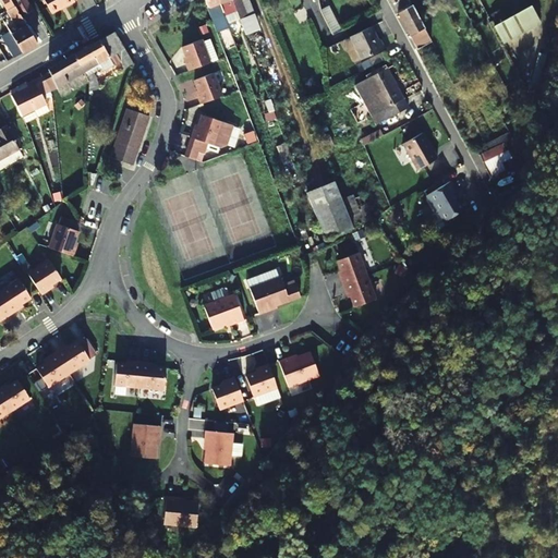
[(10,0),(0,0),(0,1),(5,12),(14,7),(10,0)]
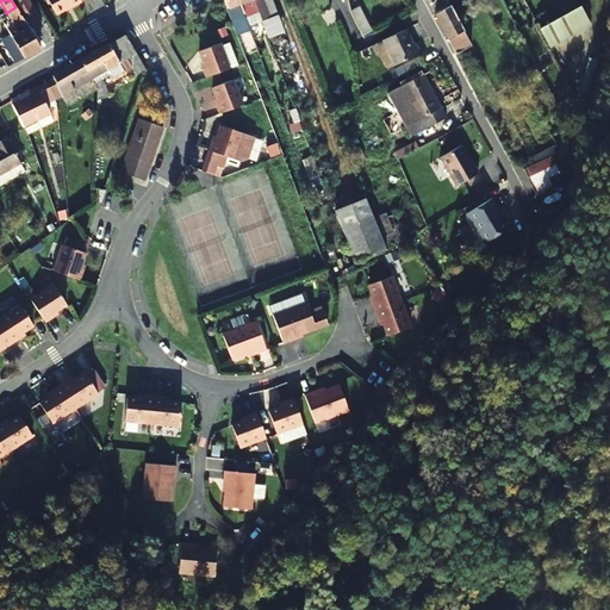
[(11,0),(16,7),(23,18),(33,11),(26,0),(11,0)]
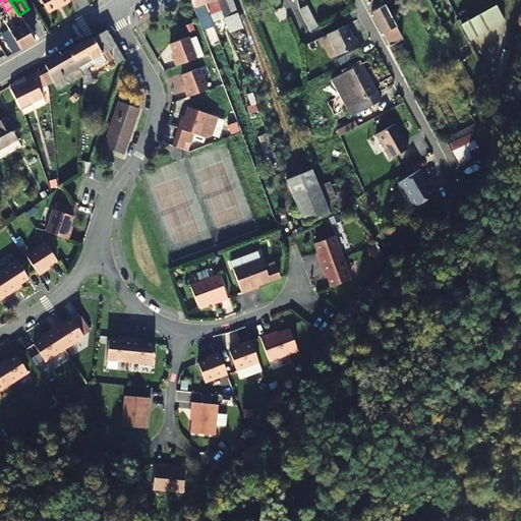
[(52,11),(45,0),(42,0),(49,12),(52,11)]
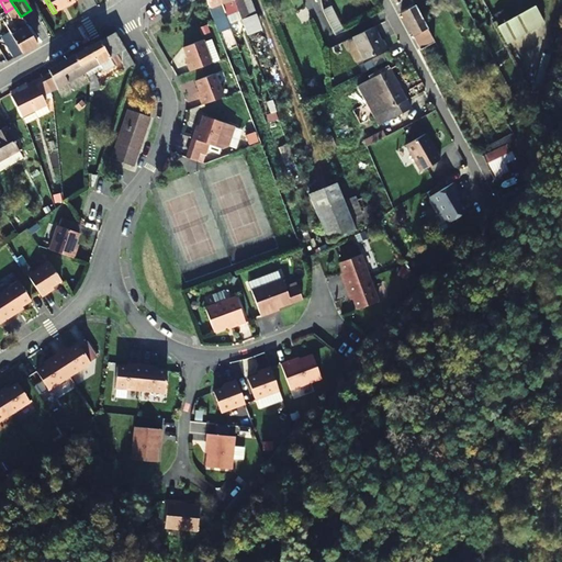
[(66,6),(68,8),(76,3),(74,0),(48,0),(56,12),(66,6)]
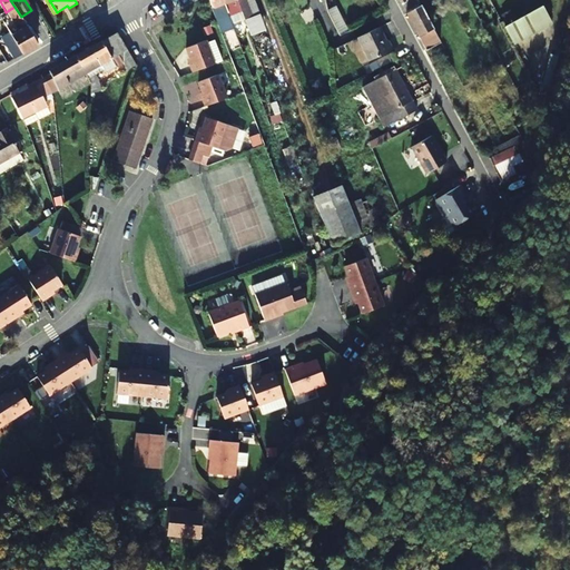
[(224,0),(208,0),(217,21),(231,16),(226,5),(224,0)]
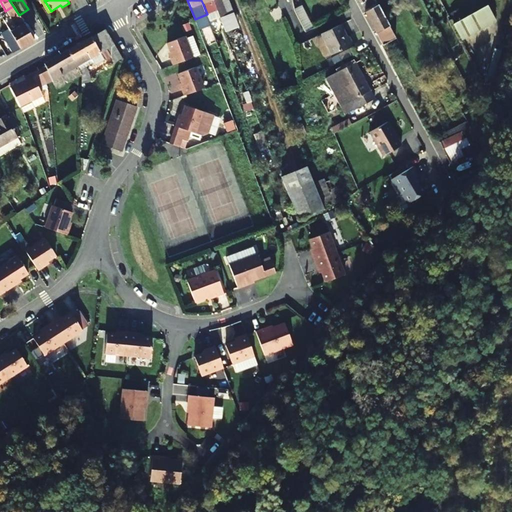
[(213,0),(220,17),(227,14),(223,0),(222,0),(218,1),(218,0),(213,0)]
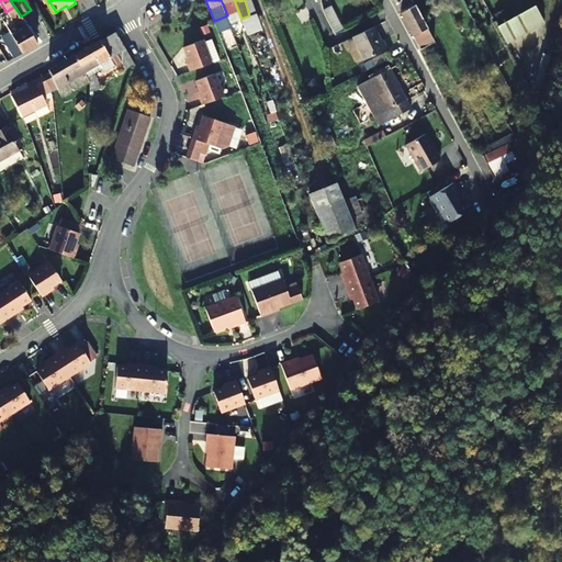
[(335,35),(346,29),(332,0),(318,0),(323,11),(335,35)]
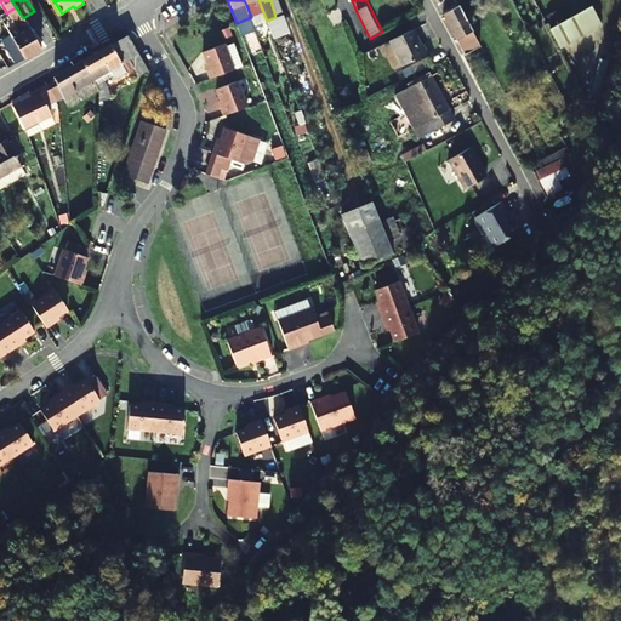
[(455,38),(461,49),(463,55),(480,45),(459,5),(443,15),(455,38)]
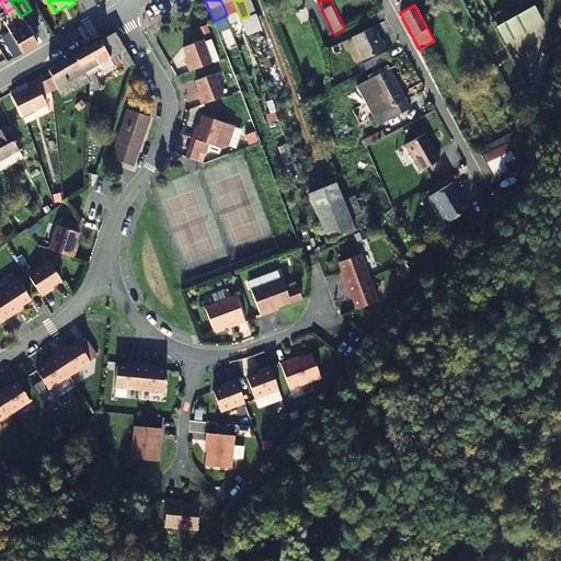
[(21,16),(14,7),(6,12),(13,25),(0,34),(0,38),(12,58),(37,44),(21,16)]
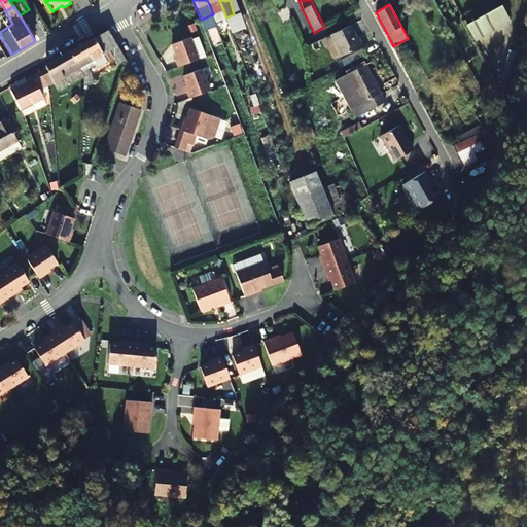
[(472,42),(508,23),(499,6),(482,15),(464,26),(472,42)]
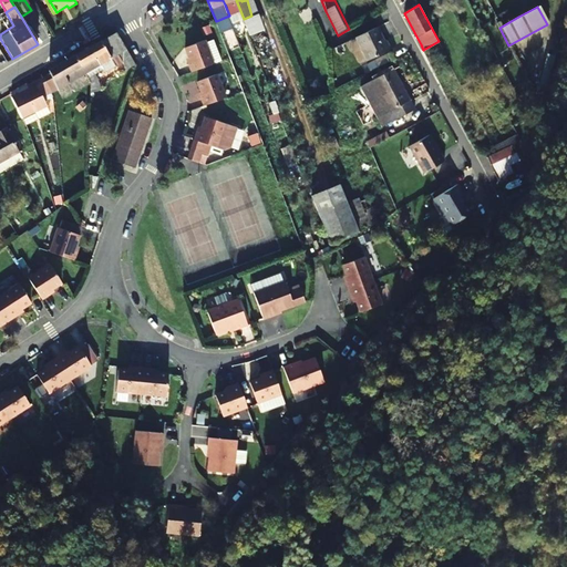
[(364,61),(390,50),(380,26),(354,37),(364,61)]
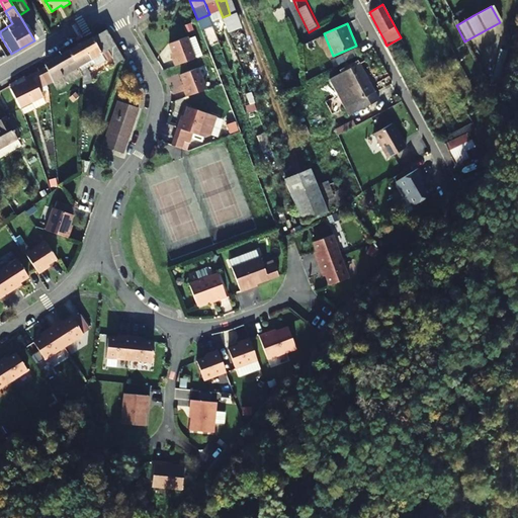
[(122,58),(112,40),(105,28),(67,51),(75,66),(85,85),(93,80),(88,70),(94,67),(93,64),(111,55),(115,62),(122,58)]
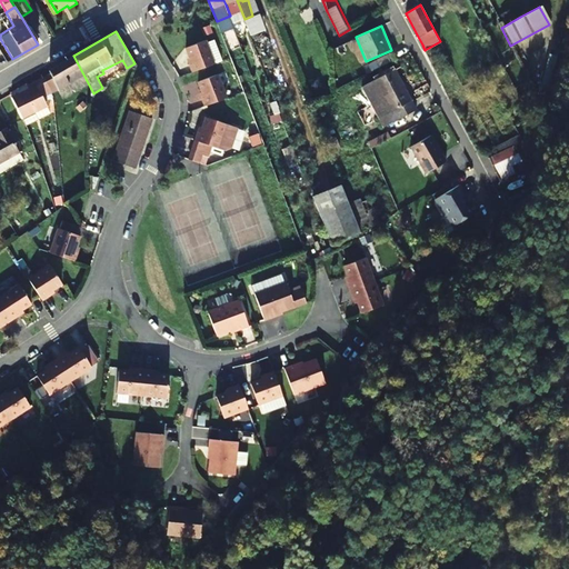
[(213,63),(205,40),(186,48),(191,62),(189,63),(192,72),(213,63)]
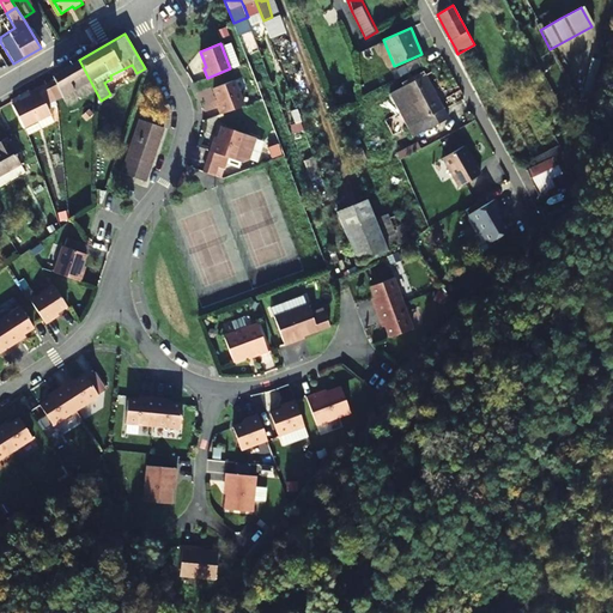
[(477,49),(474,44),(457,54),(460,58),(477,49)]
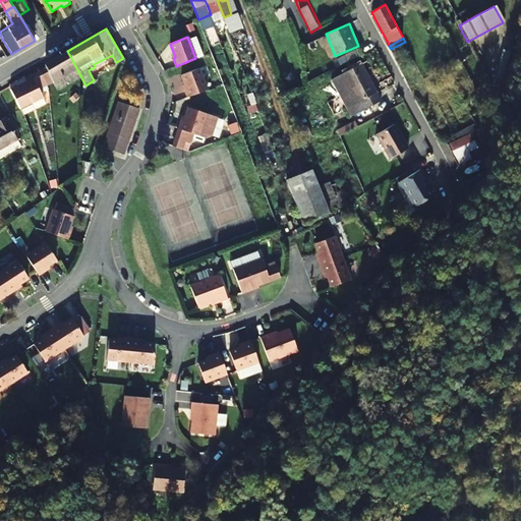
[(44,83),(75,66),(67,51),(43,64),(45,67),(37,71),(44,83)]
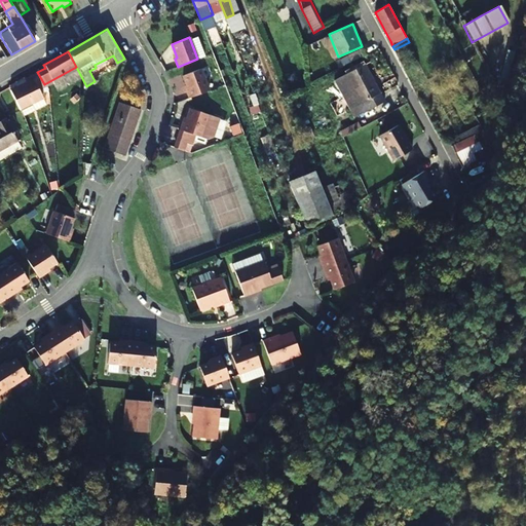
[(344,83),(363,120),(389,107),(367,64),(366,63),(341,76),(344,83)]
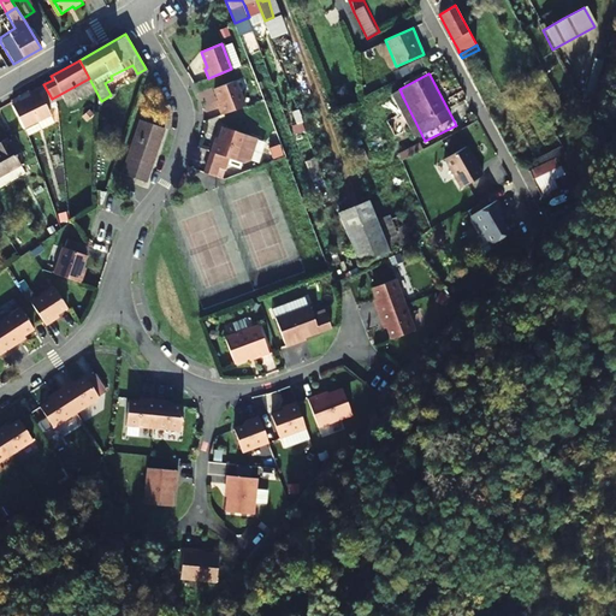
[(244,106),(235,81),(214,88),(220,105),(218,106),(221,114),(244,106)]
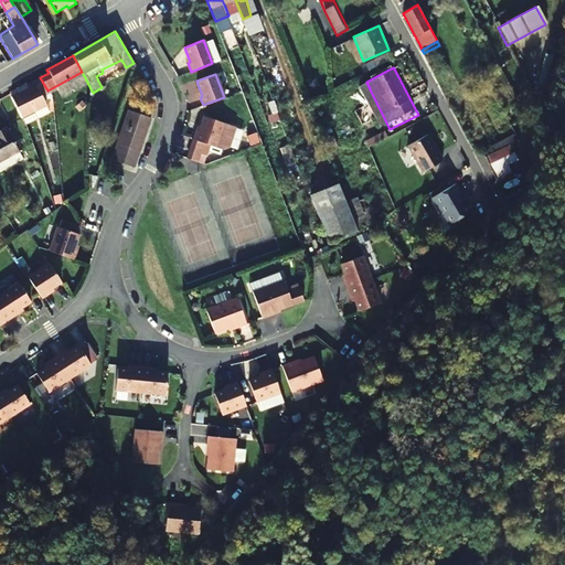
[(29,87),(28,84),(34,81),(33,77),(9,92),(11,95),(29,87)]
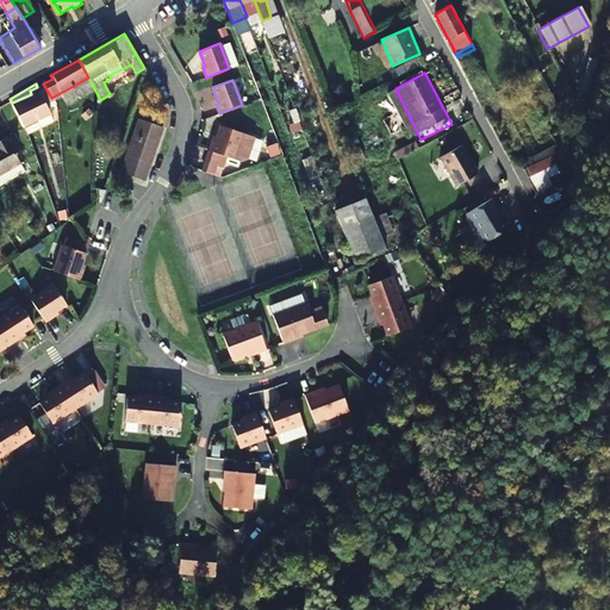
[(44,103),(51,98),(43,83),(37,87),(42,101),(44,103)]
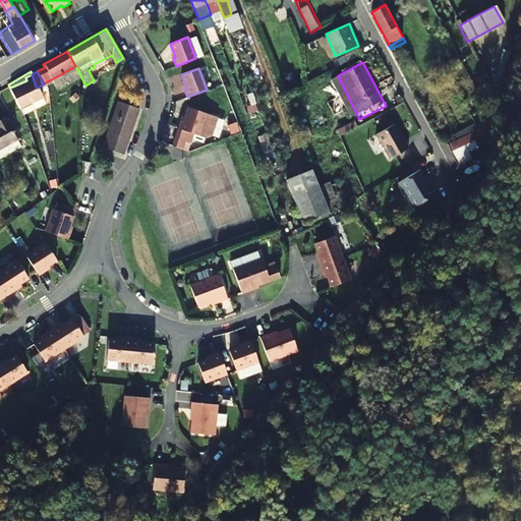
[(36,87),(32,74),(25,77),(26,80),(10,88),(11,92),(19,107),(41,96),(38,88),(36,87)]
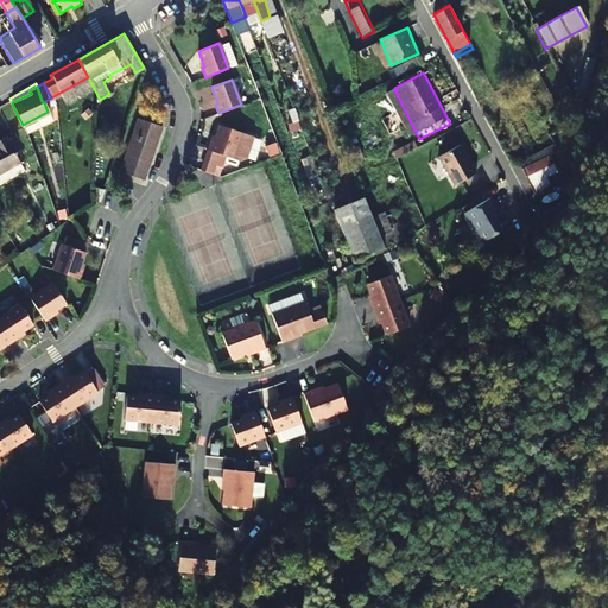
[(162,128),(137,120),(124,154),(150,165),(162,128)]
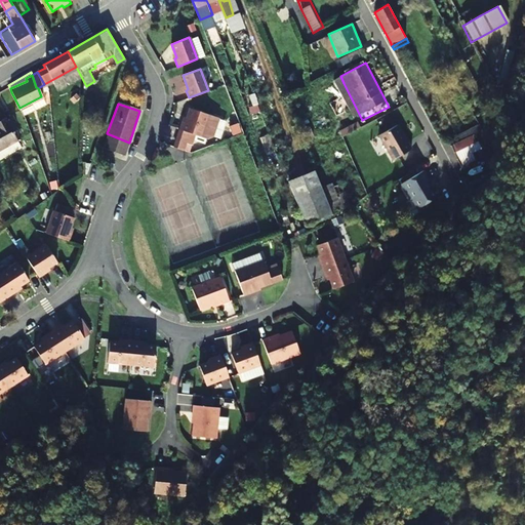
[(203,137),(210,115),(191,109),(186,123),(183,122),(180,130),(203,137)]
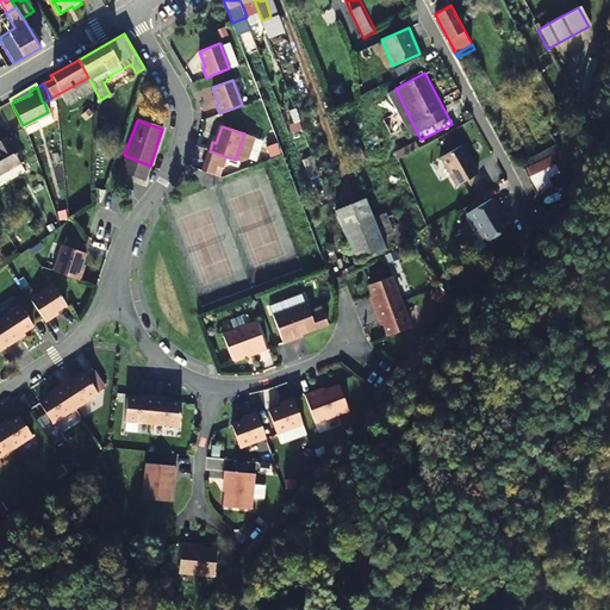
[(0,155),(7,168),(18,163),(5,138),(0,139),(0,155)]
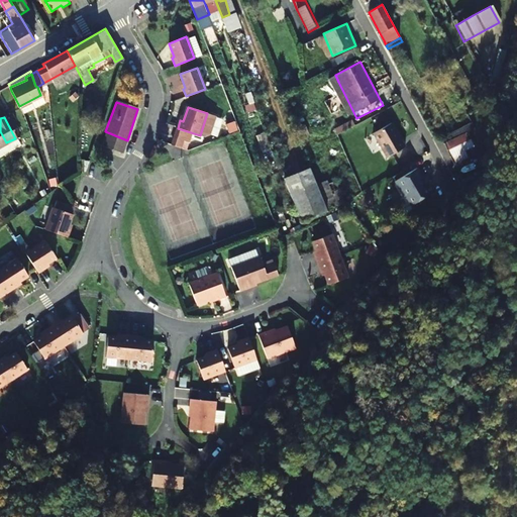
[(407,145),(394,123),(375,134),(388,157),(407,145)]
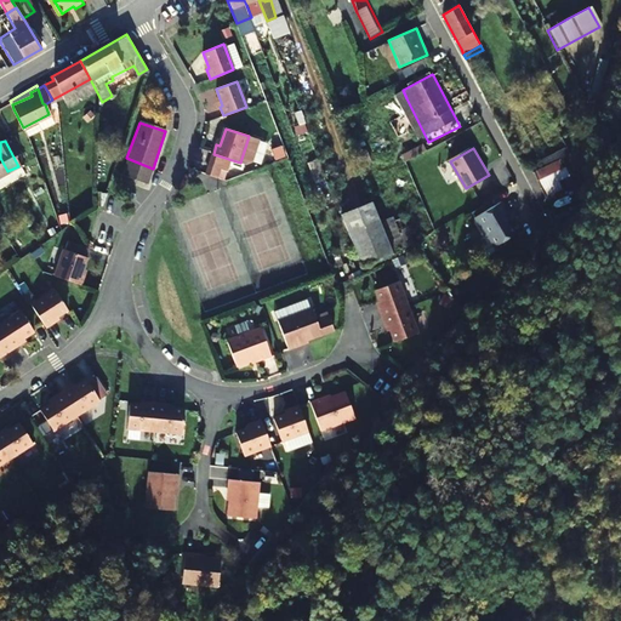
[(553,164),(571,155),(568,149),(542,161),(545,167),(553,164)]
